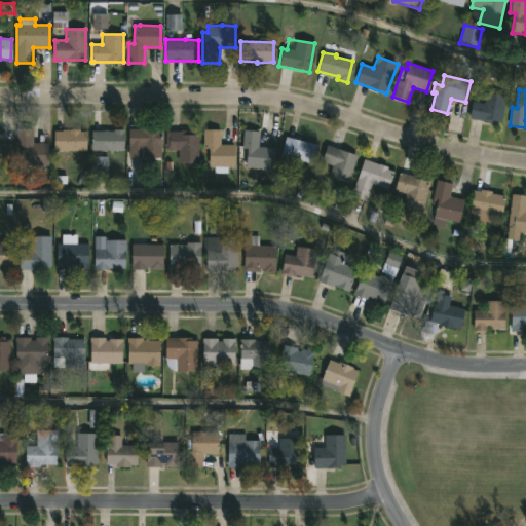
[(506,97),(501,122),(494,121),(493,123),(468,118),(473,101),(484,103),(486,92),(506,97)]
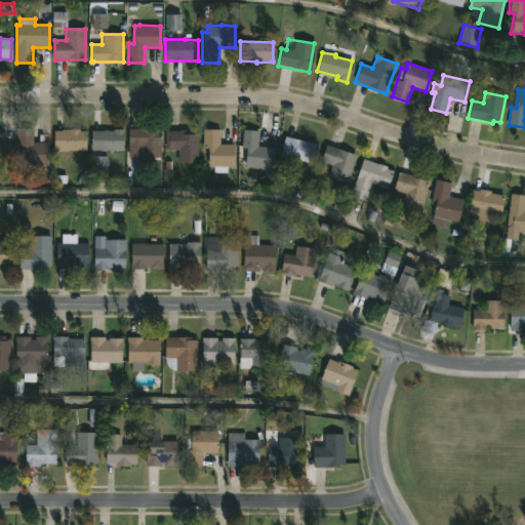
[(32,132),(32,143),(47,143),(48,165),(22,165),(22,147),(16,147),(15,128),(32,128),(32,132)]
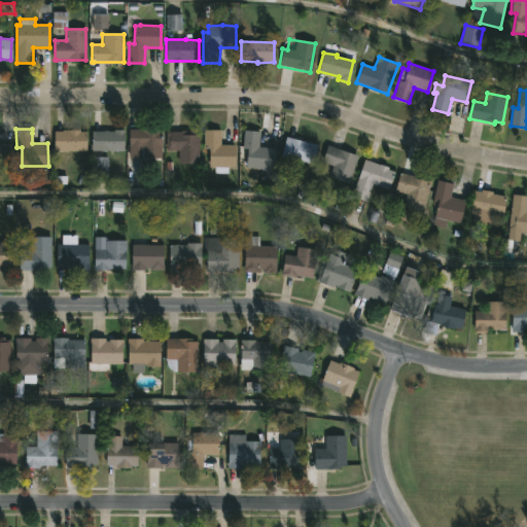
[(124,129),(124,151),(91,150),(91,131),(107,131),(107,132),(113,132),(113,129),(124,129)]
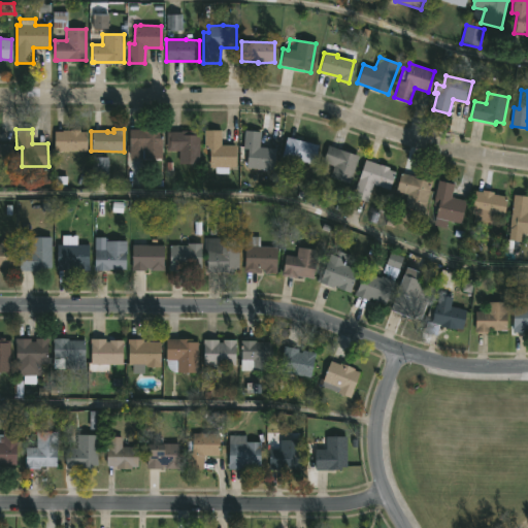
[(161,135),(160,158),(129,158),(128,129),(161,129),(161,135)]
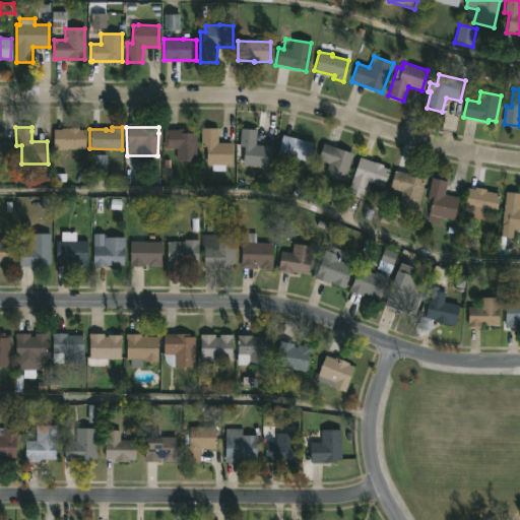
[(78,128),(78,130),(85,130),(85,148),(53,148),(53,129),(78,128)]
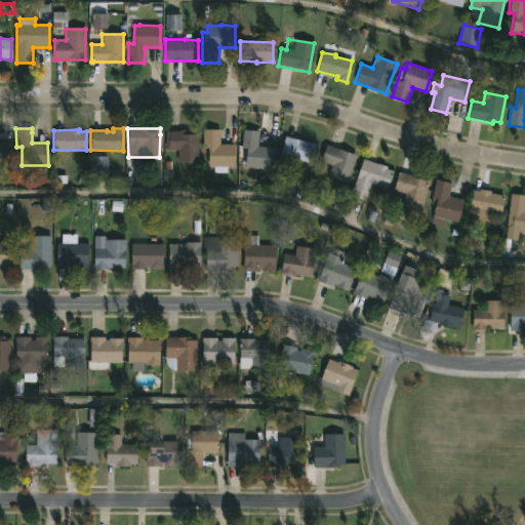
[(273,168),(273,170),(245,168),(246,149),(242,149),(244,129),(259,131),(258,147),(275,148),(273,168)]
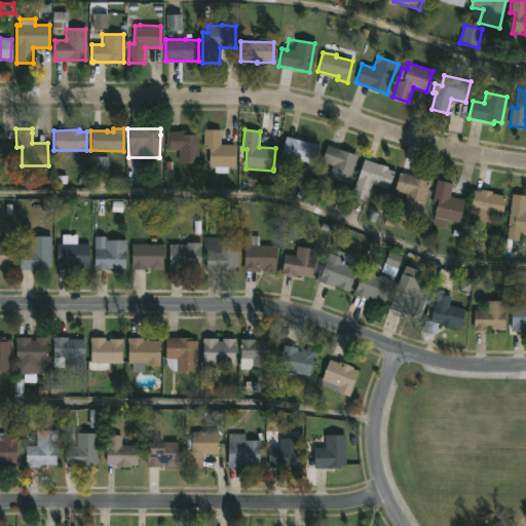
[(198,136),(198,164),(177,163),(177,151),(165,151),(165,132),(198,130),(198,136)]
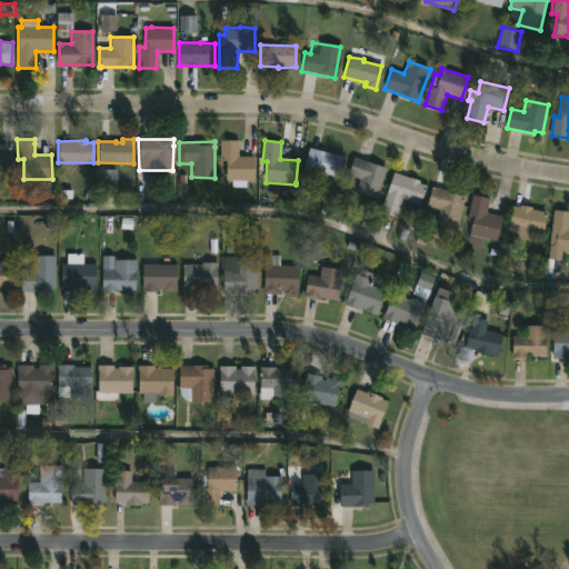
[(238,147),(238,157),(253,157),(253,181),(246,181),(246,188),(231,187),(231,180),(226,180),(226,160),(219,160),(219,141),(238,141),(238,147)]
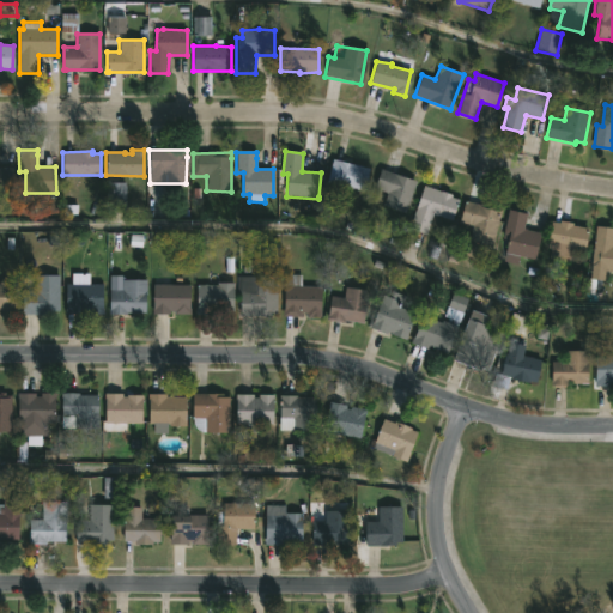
[(369,169),(363,190),(326,181),(332,159),(369,169)]
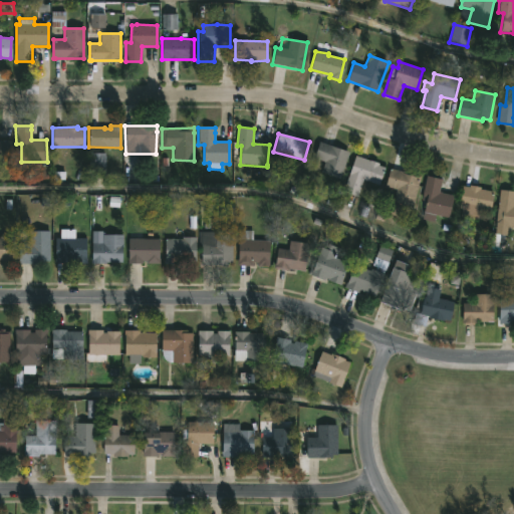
[(0,141),(11,141),(11,164),(0,164),(0,141)]
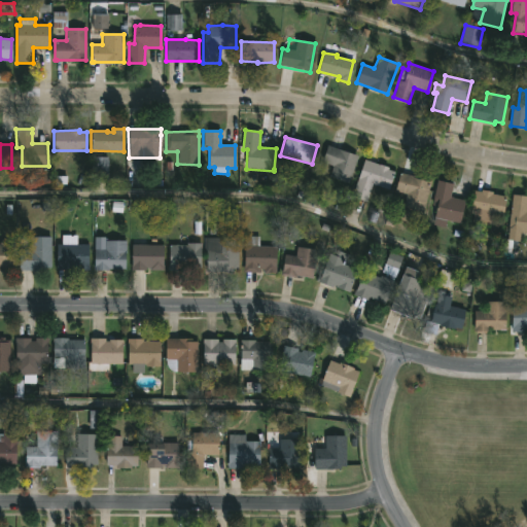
[(358,155),(349,183),(329,176),(332,166),(321,162),(327,145),(358,155)]
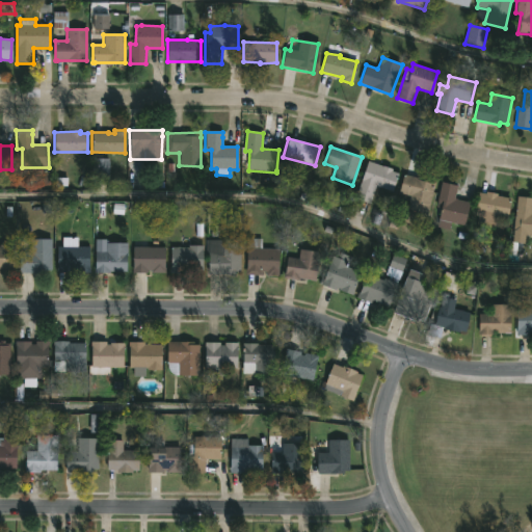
[(97,180),(92,180),(92,158),(109,158),(109,180),(97,180)]
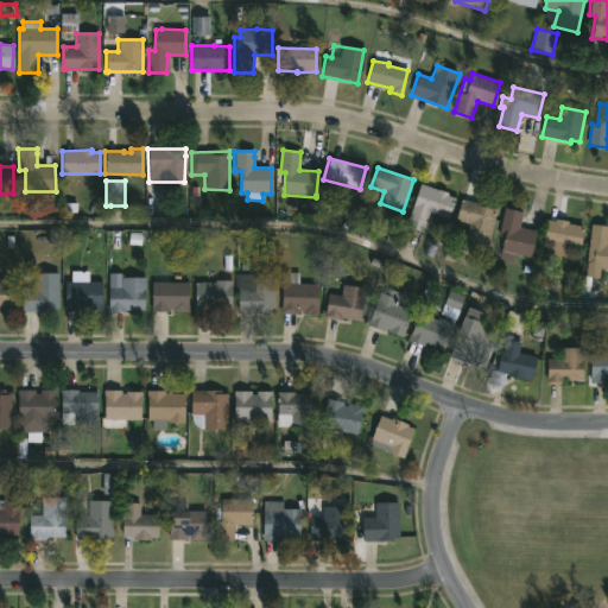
[(456,197),(449,217),(430,211),(424,230),(406,225),(420,182),(449,192),(449,195),(456,197)]
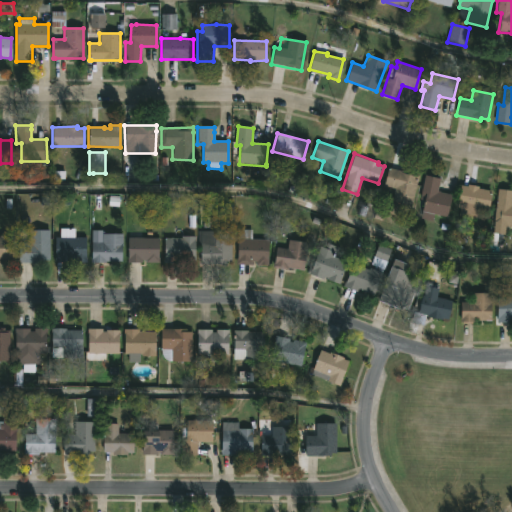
[(402,171),(402,170),(419,174),(411,206),(392,201),(395,188),(383,185),(388,167),(402,171)]
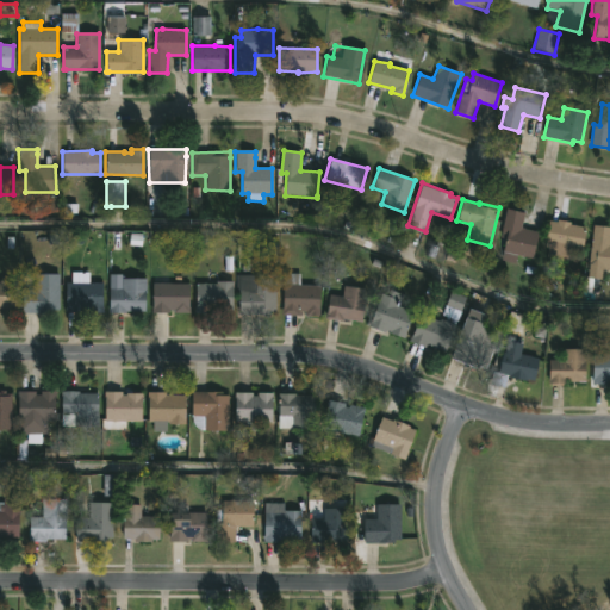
[(539,231),(534,256),(517,253),(516,262),(500,259),(505,237),(500,236),(506,207),(526,211),(522,225),(539,229),(539,231)]
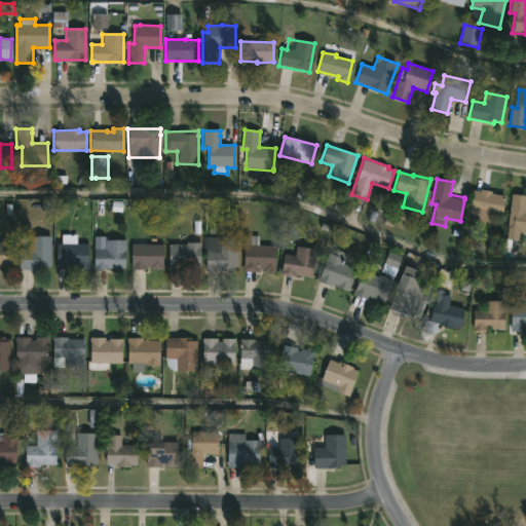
[(483,190),(491,192),(491,194),(505,197),(501,217),(490,215),(488,226),(471,223),(473,212),(470,211),(474,190),(480,191),(480,190),(483,190)]
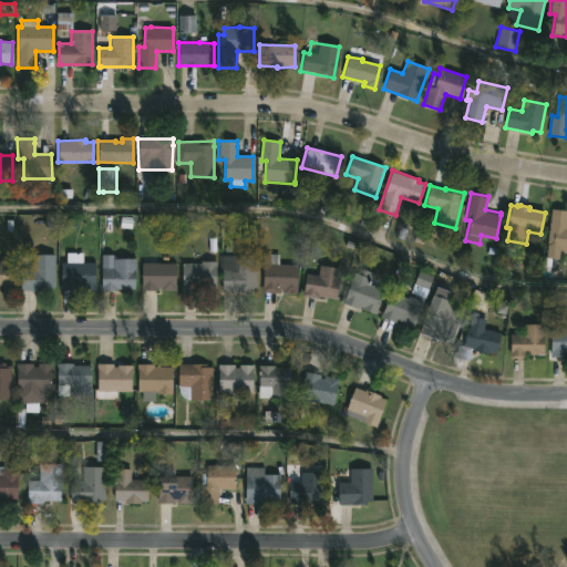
[(566,227),(566,250),(550,249),(553,237),(548,236),(552,209),(566,210),(566,219),(566,227)]
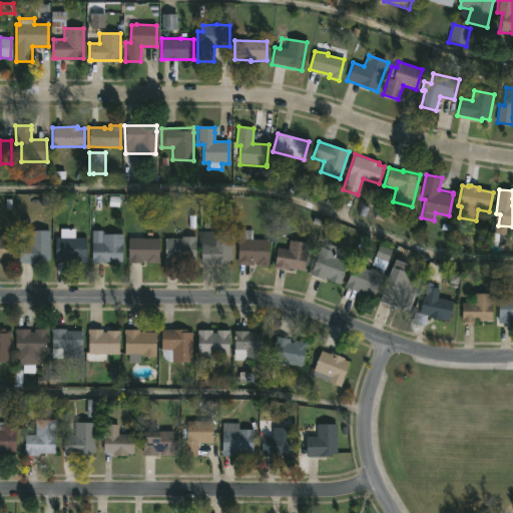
[(231,231),(230,261),(226,261),(226,264),(200,264),(199,230),(202,230),(203,221),(209,221),(209,229),(231,231)]
